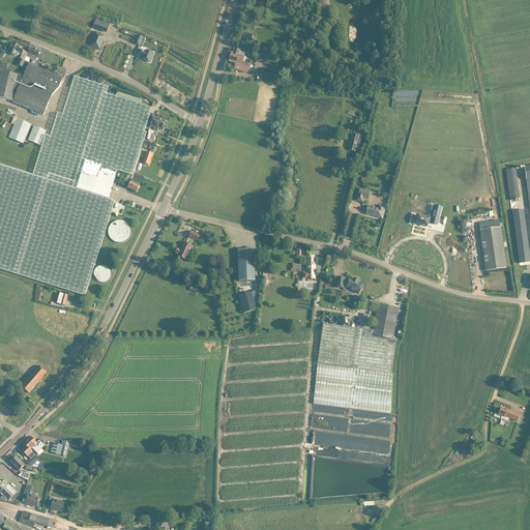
[(96,20),(93,27),(107,32),(109,29),(110,25),(105,23),(96,20)]
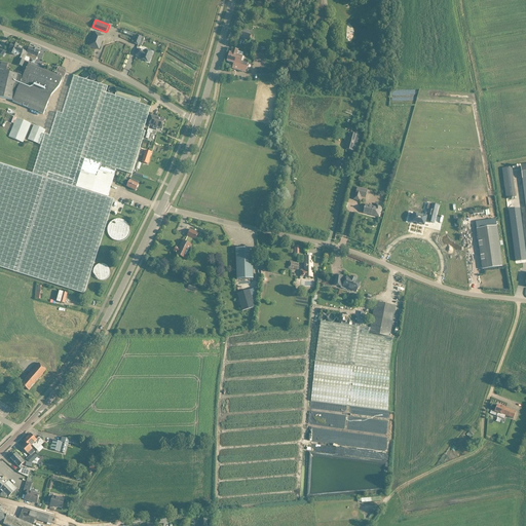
[(242,29),(241,32),(239,38),(249,41),(251,35),(252,32),(242,29)]
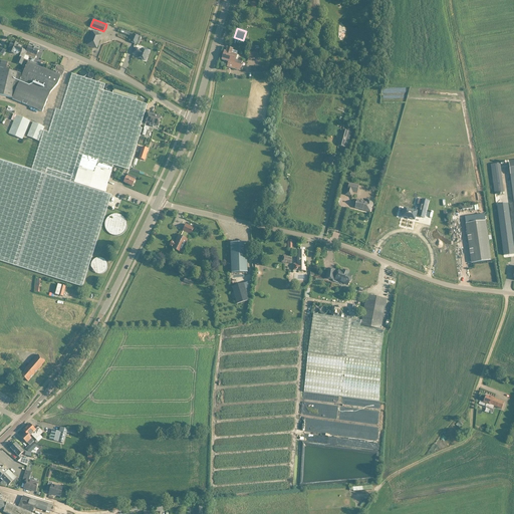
[(92,31),(86,45),(93,48),(93,47),(96,48),(100,38),(97,36),(98,33),(92,31)]
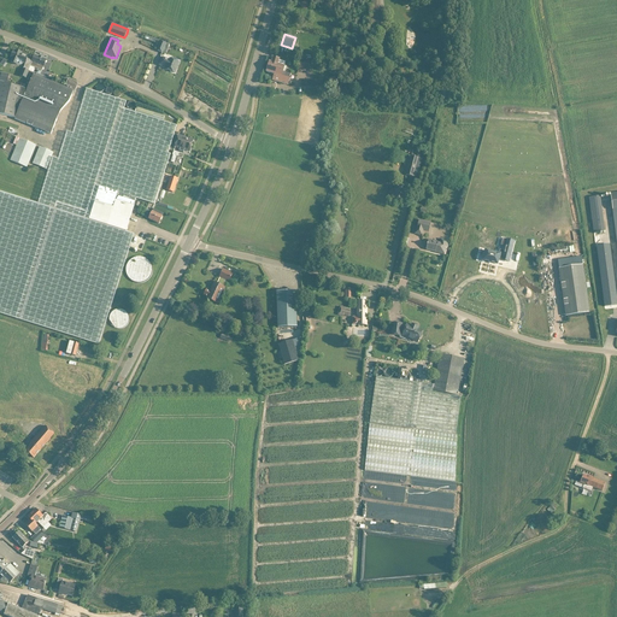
[(13,51),(11,58),(12,59),(11,63),(15,64),(17,65),(18,65),(19,65),(21,65),(22,65),(23,64),(24,63),(25,64),(23,69),(21,76),(25,78),(30,66),(33,60),(28,59),(28,57),(22,54),(19,53),(19,52),(16,51),(13,51)]
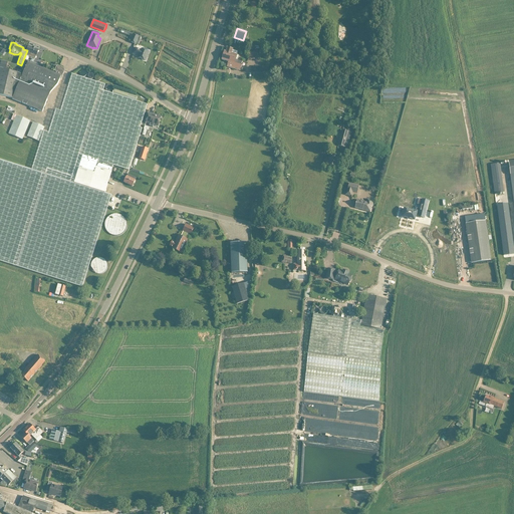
[(27,50),(25,55),(35,59),(39,50),(29,46),(27,50)]
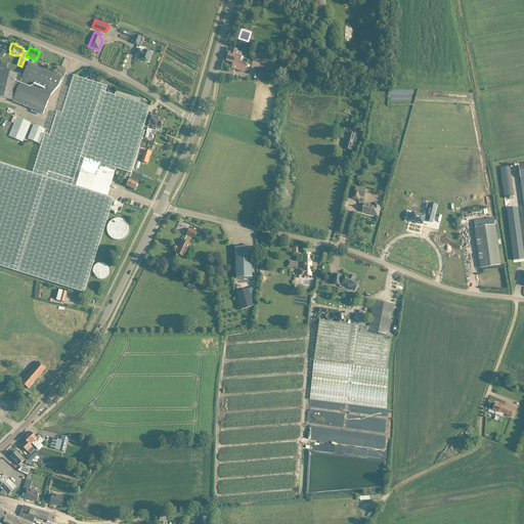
[(148,61),(150,57),(153,53),(144,50),(143,51),(138,49),(135,55),(141,57),(140,58),(148,61)]
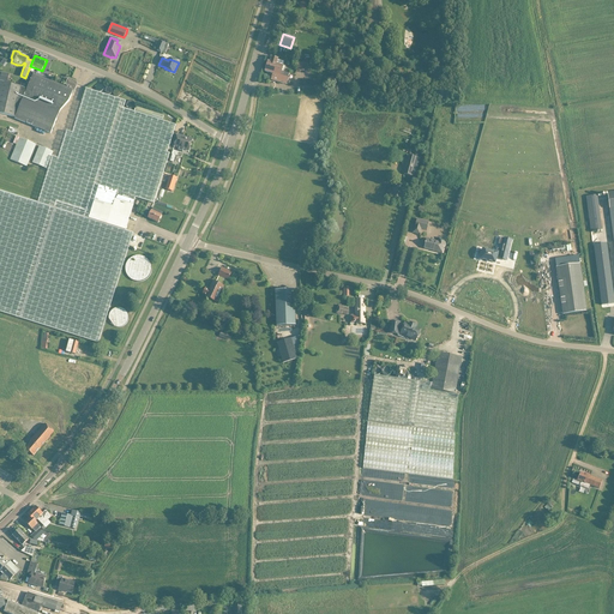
[(266,66),(282,71),(283,66),(277,64),(278,59),(271,58),(271,59),(270,59),(269,61),(268,61),(266,66)]
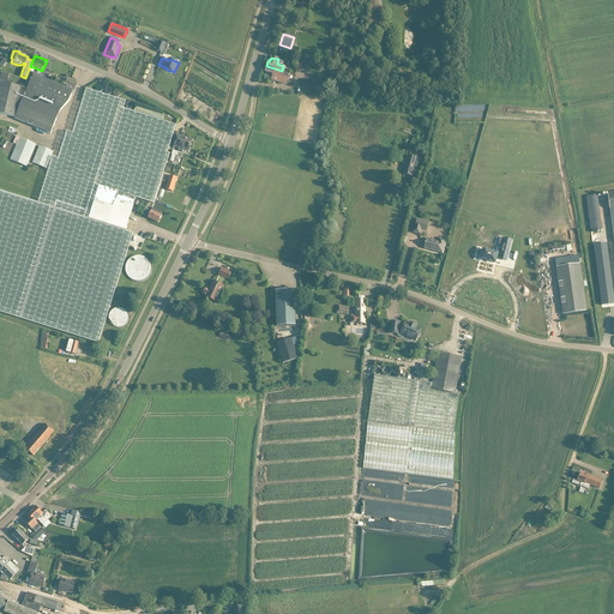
[(298,60),(298,68),(308,70),(309,60),(298,60)]
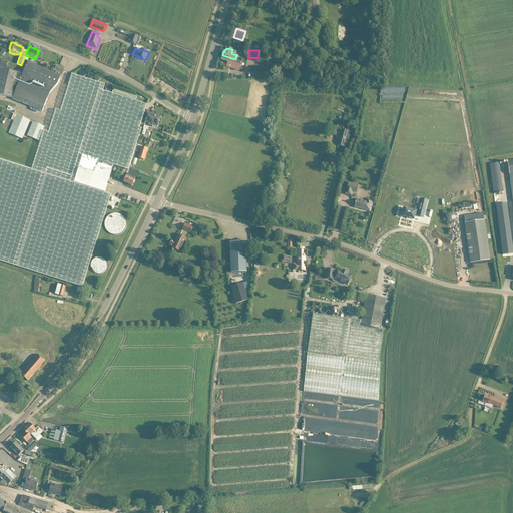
[(226,67),(239,71),(241,66),(240,65),(241,61),(235,59),(222,55),(221,60),(228,62),(226,67)]
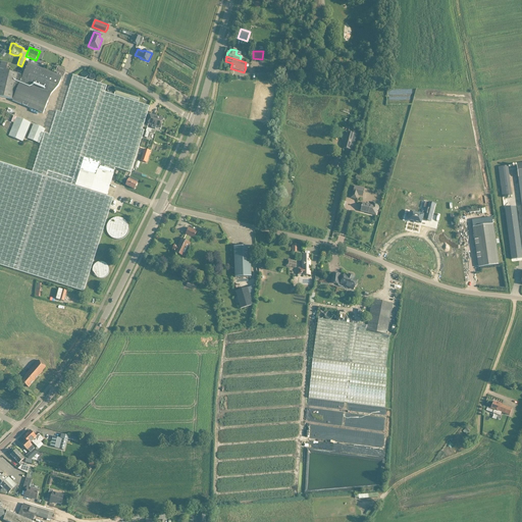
[(43,113),(51,94),(58,87),(61,80),(63,75),(65,71),(65,69),(59,67),(58,67),(56,72),(57,73),(57,74),(39,67),(39,66),(29,62),(27,66),(23,75),(19,74),(0,69),(0,96),(13,100),(12,101),(43,113)]
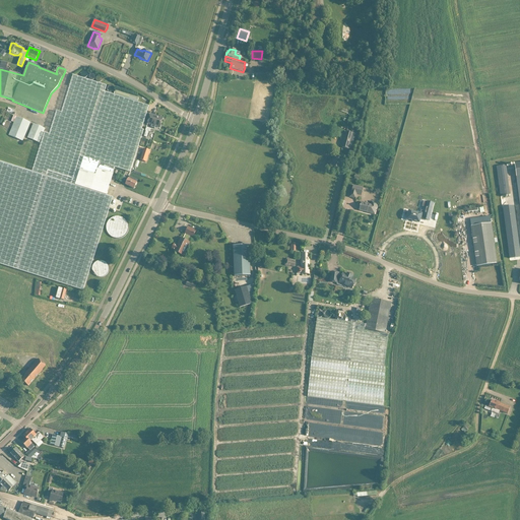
[(0,161),(0,264),(78,288),(83,290),(111,202),(113,197),(108,196),(106,195),(115,168),(125,171),(130,173),(143,132),(143,130),(142,130),(149,106),(130,100),(115,95),(105,92),(107,85),(73,75),(71,80),(63,107),(61,113),(56,111),(49,134),(45,133),(42,144),(41,147),(33,173),(0,161)]
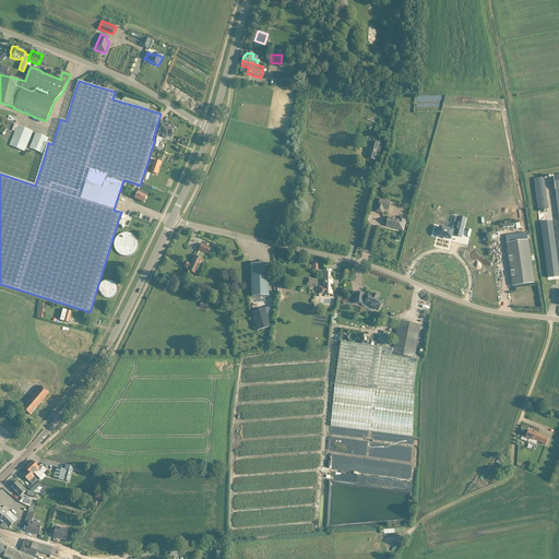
[(162,122),(158,132),(164,134),(163,135),(167,137),(168,134),(173,135),(175,127),(169,125),(169,126),(167,125),(167,123),(162,122)]
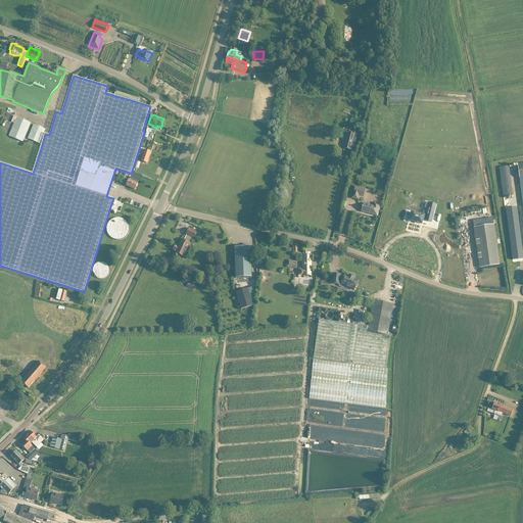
[(31,124),(16,117),(14,116),(11,123),(14,124),(8,136),(22,142),(31,124)]
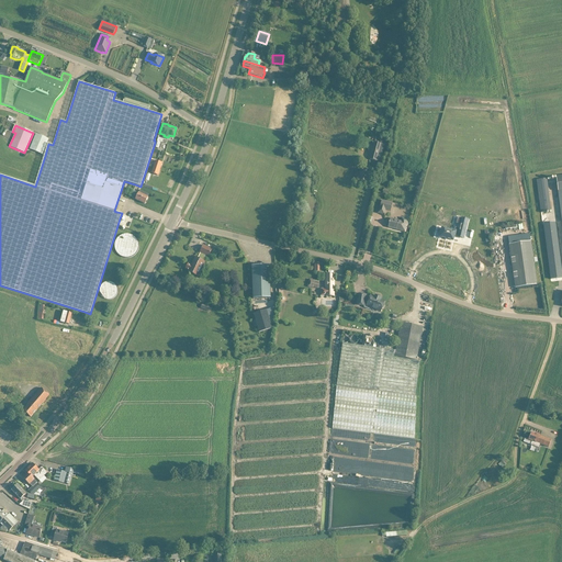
[(49,139),(36,134),(30,149),(43,155),(49,139)]
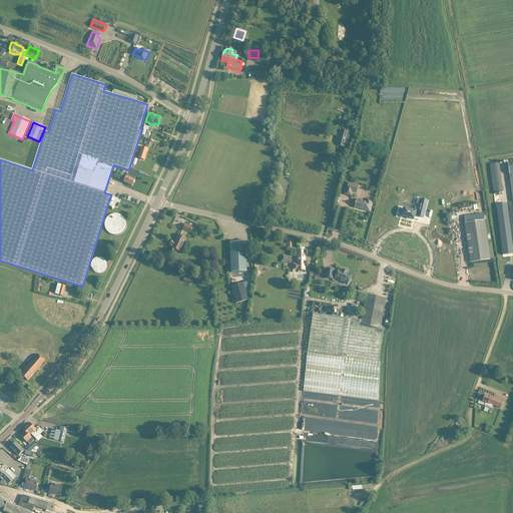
[(347,148),(348,143),(349,139),(347,139),(349,131),(342,129),(338,145),(347,148)]
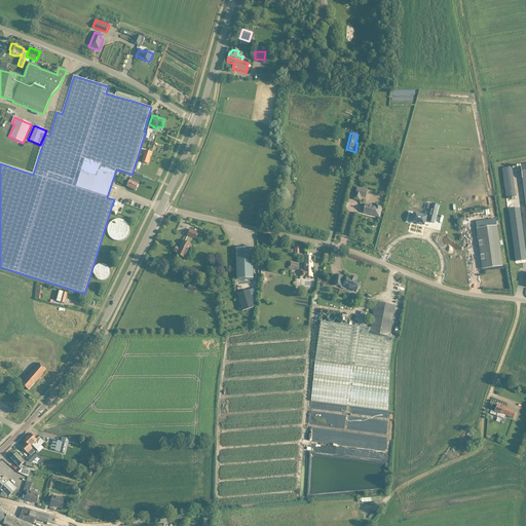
[(146,150),(142,162),(148,164),(152,152),(146,150)]
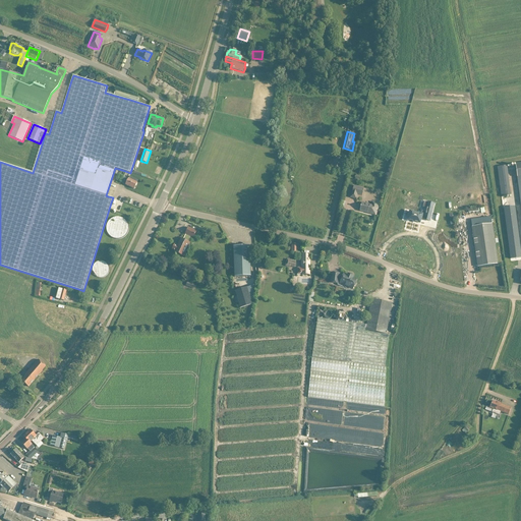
[(332,168),(338,170),(341,157),(335,156),(332,168)]
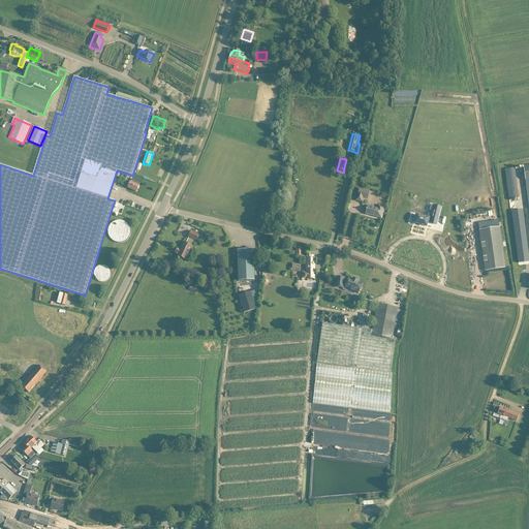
[(509,199),(519,198),(515,168),(505,169),(509,199)]
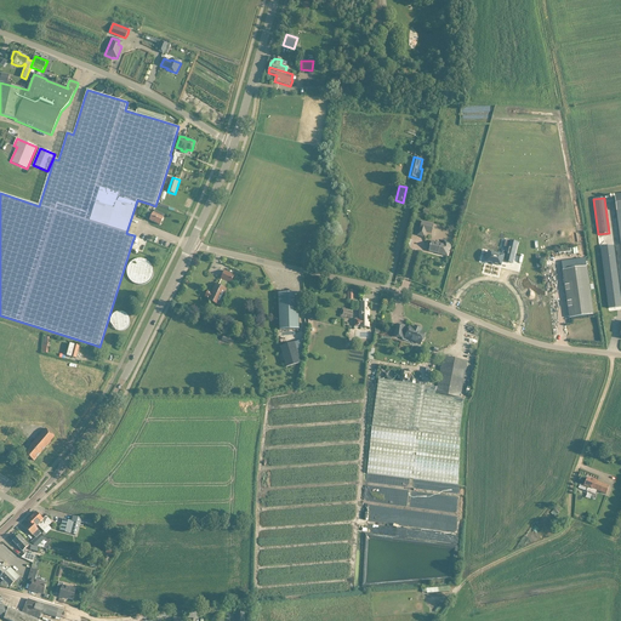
[(154,210),(153,214),(148,212),(146,217),(151,220),(149,221),(160,226),(164,218),(163,217),(164,215),(154,210)]
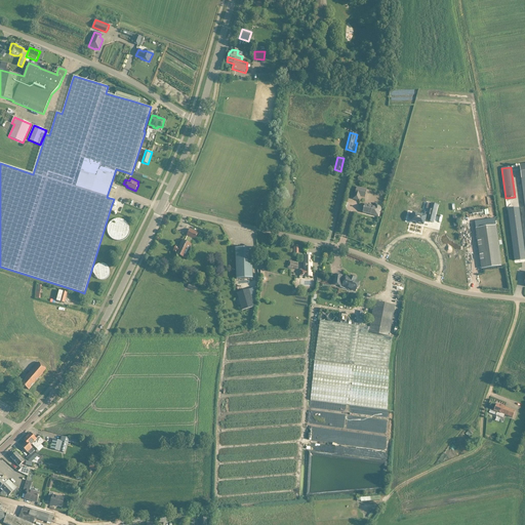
[(366,190),(357,188),(355,194),(364,197),(366,190)]
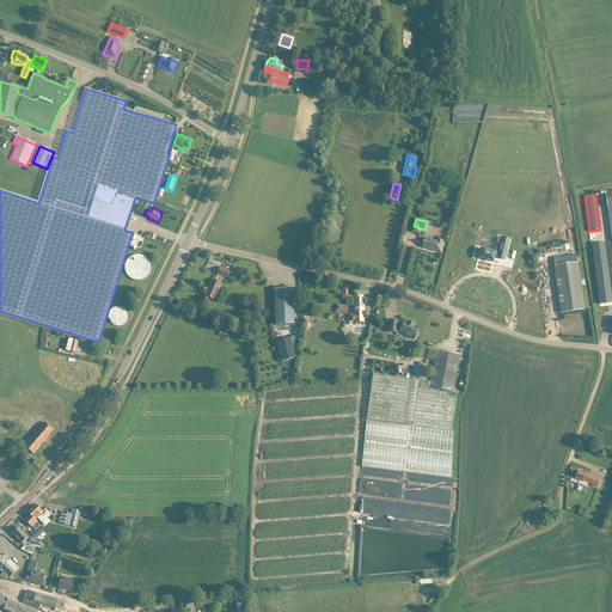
[(444,243),(426,238),(424,242),(422,242),(422,240),(420,240),(420,244),(423,245),(423,248),(432,250),(432,251),(440,252),(440,254),(441,254),(444,244),(444,243)]
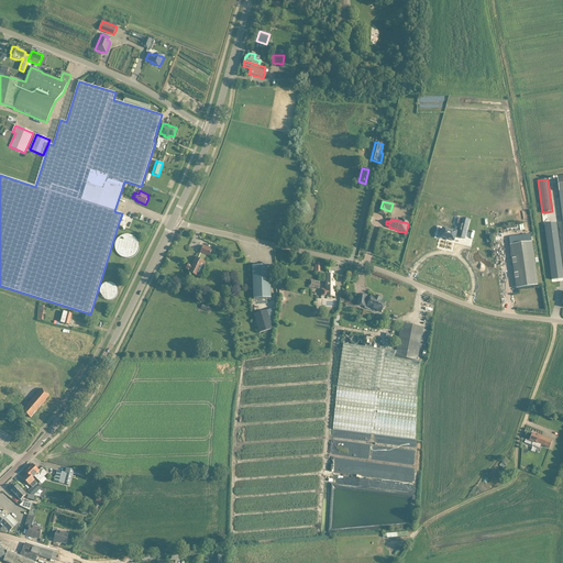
[(443,229),(441,238),(453,241),(455,236),(457,236),(457,238),(464,239),(468,220),(462,219),(461,225),(460,229),(456,228),(455,232),(443,229)]
